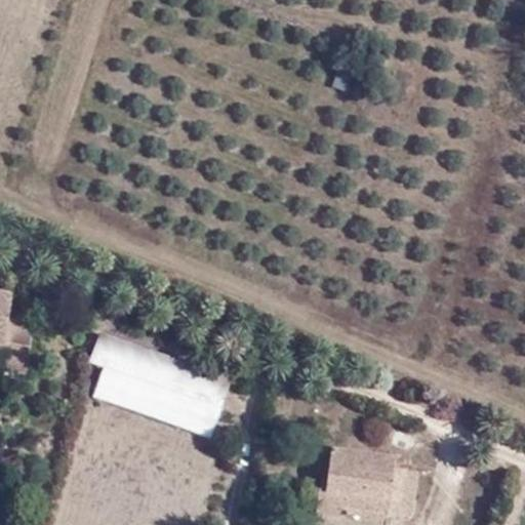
[(0,350),(2,351),(11,294),(0,292),(0,350)]
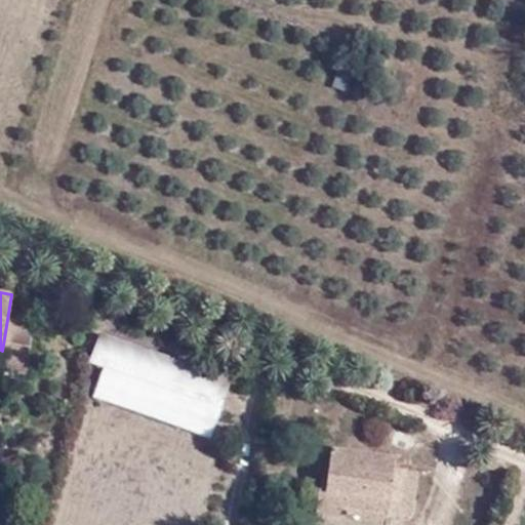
[(25,368),(33,322),(10,318),(2,365),(25,368)]
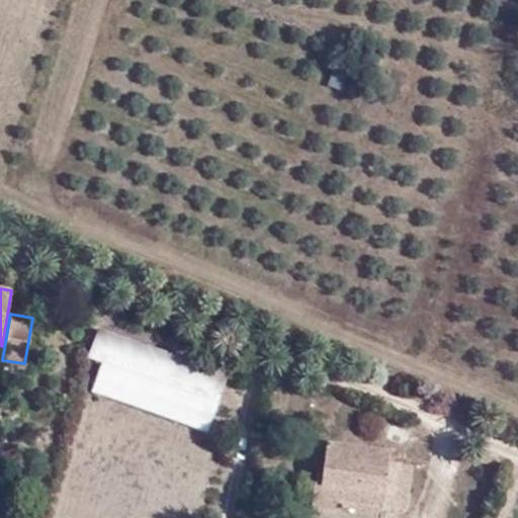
[(231,372),(98,327),(88,357),(101,361),(221,403),(231,372)]
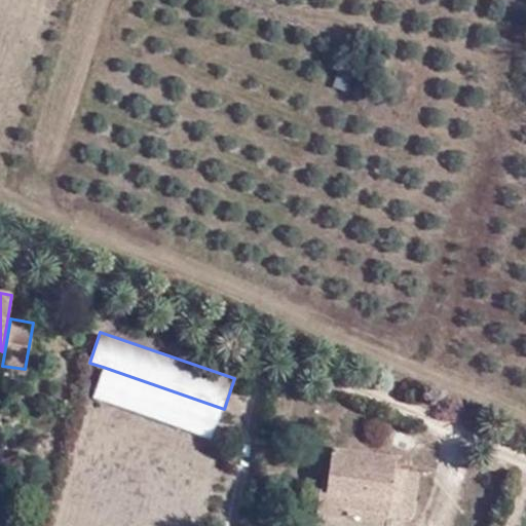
[(224,409),(103,367),(92,398),(212,439),(224,409)]
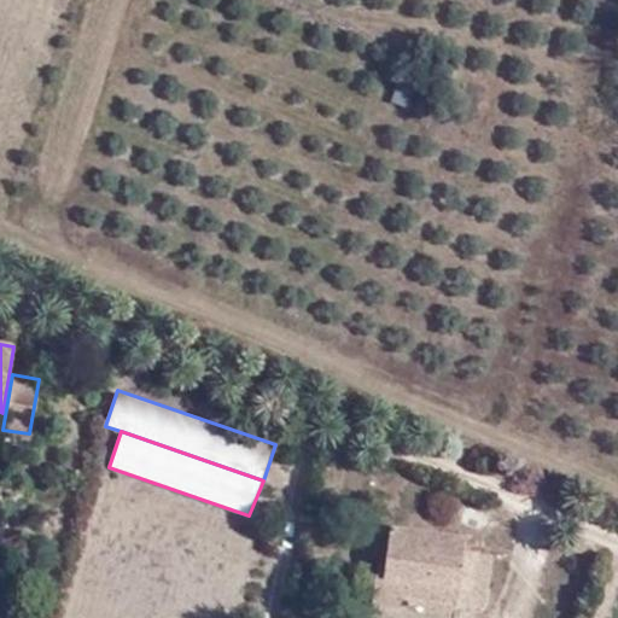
[(466,536),(390,528),(385,575),(372,573),(367,617),(454,617),(456,608),(487,612),(494,551),(465,547),(466,536)]
